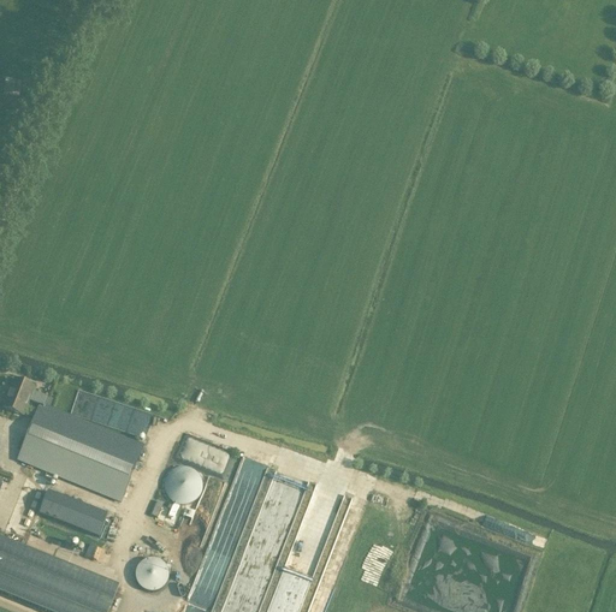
[(5,93),(22,94),(22,78),(6,77),(5,93)]
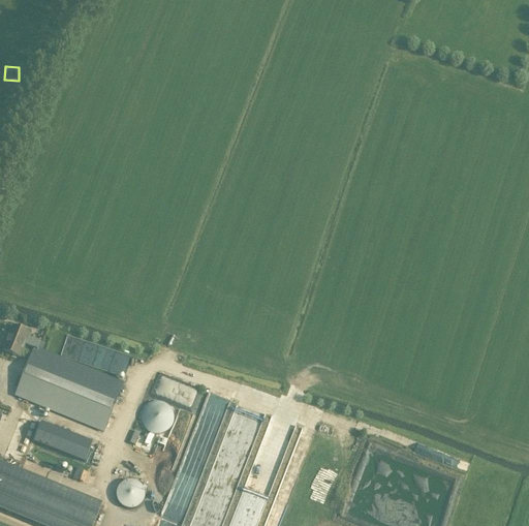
[(12,325),(3,348),(20,354),(25,342),(34,346),(14,393),(104,429),(123,381),(37,346),(40,339),(28,334),(29,331),(12,325)]
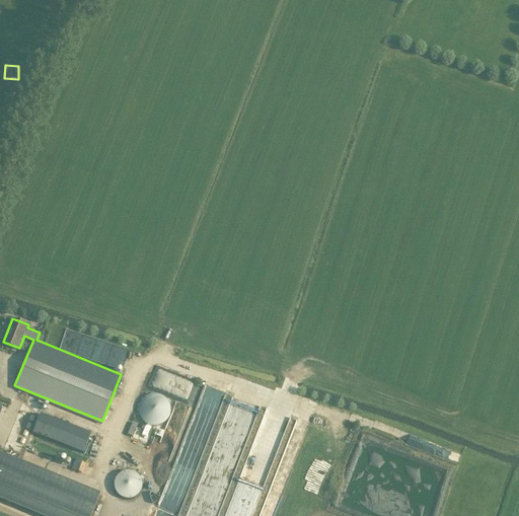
[(67,325),(60,347),(90,358),(98,338),(67,325)]
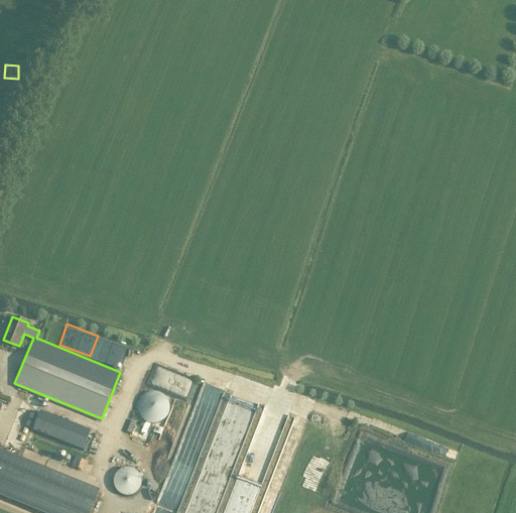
[(150,380),(187,392),(194,374),(155,362),(150,380)]
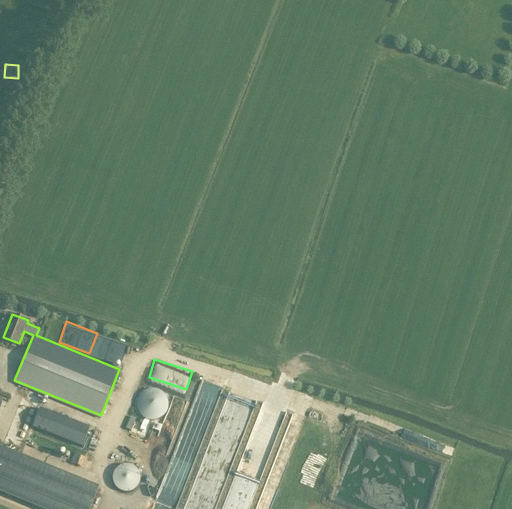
[(142,416),(168,415),(166,386),(141,388),(142,416)]
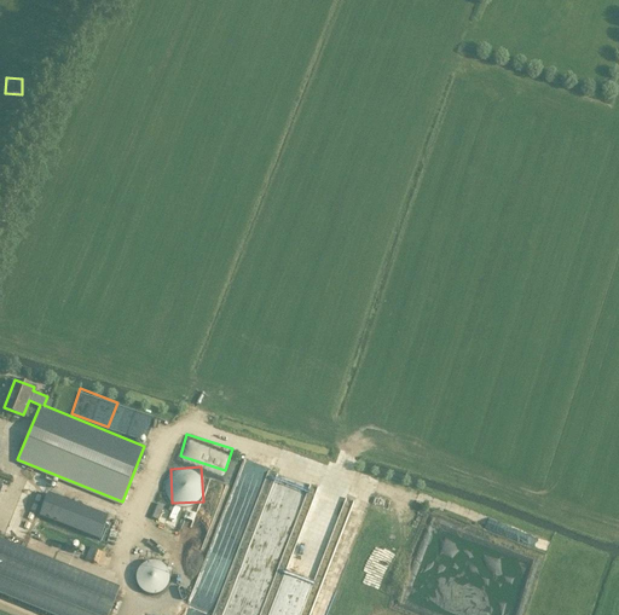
[(232,485),(213,552),(217,553),(225,550),(229,551),(231,550),(238,552),(244,549),(246,553),(249,539),(247,540),(239,523),(235,522),(237,517),(232,506),(237,504),(242,487),(232,485)]
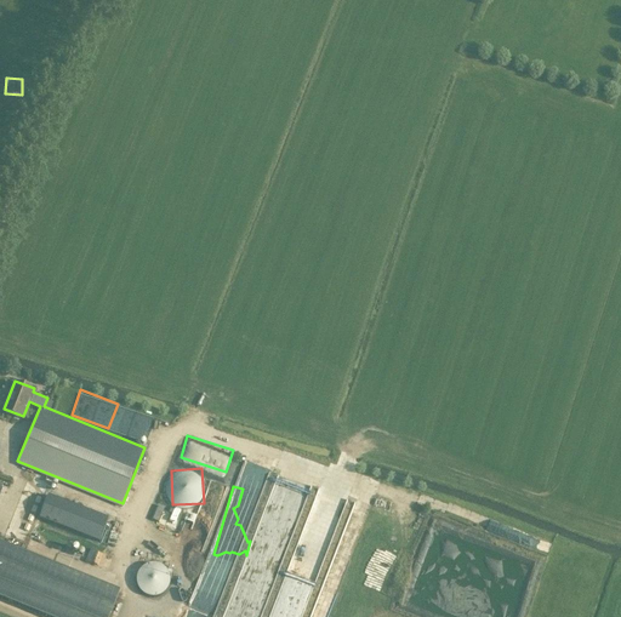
[(49,492),(40,515),(100,540),(109,516),(49,492)]
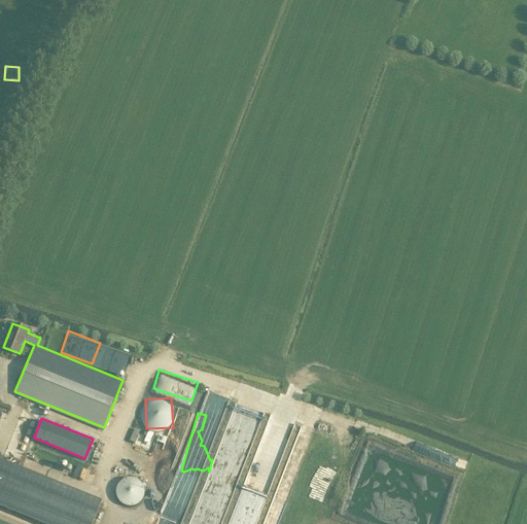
[(452,452),(450,461),(463,465),(466,456),(452,452)]
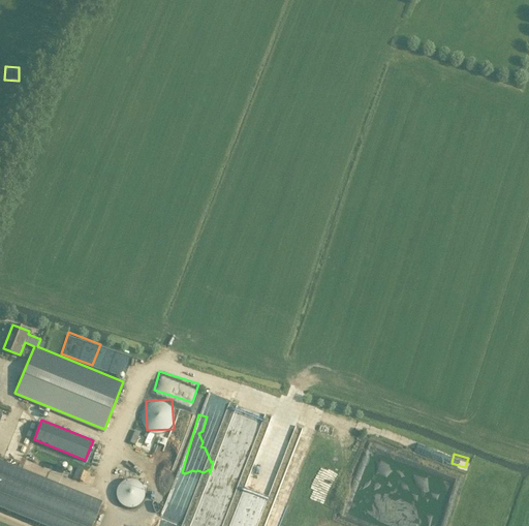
[(92,525),(102,502),(0,460),(0,507),(44,525),(92,525)]
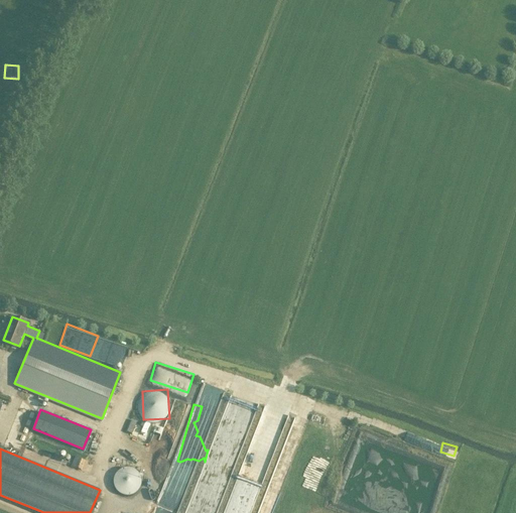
[(95,470),(97,462),(74,457),(72,465),(95,470)]
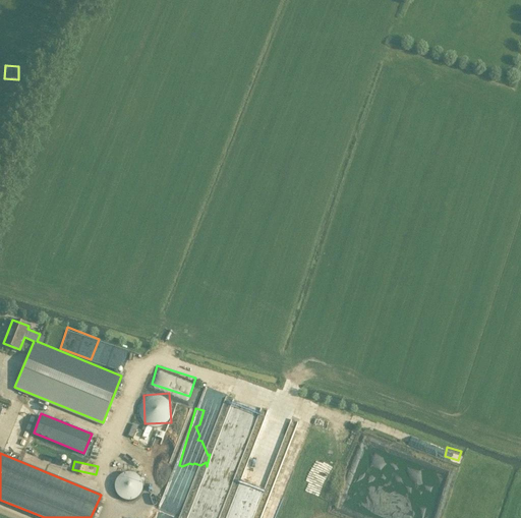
[(115,483),(115,485),(115,486),(115,487),(115,490),(116,491),(116,492),(117,493),(118,494),(119,495),(120,496),(121,497),(122,498),(123,498),(124,499),(126,499),(127,499),(128,499),(130,499),(131,499),(132,499),(133,499),(135,498),(136,497),(137,497),(138,496),(139,495),(140,494),(141,493),(141,492),(142,490),(142,488),(142,487),(142,485),(142,483),(142,482),(142,480),(141,480),(141,478),(140,477),(139,476),(138,475),(137,474),(136,473),(135,473),(134,472),(133,472),(131,471),(129,471),(127,471),(126,471),(124,471),(123,472),(122,473),(120,474),(119,474),(119,475),(118,476),(117,477),(116,478),(116,479),(115,480),(115,482),(115,483)]
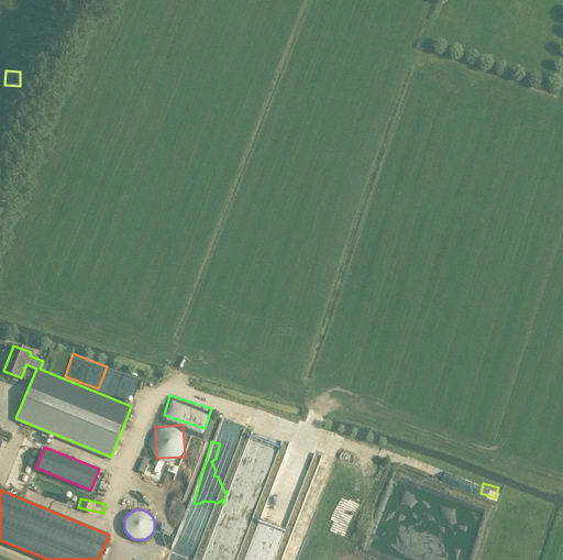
[(178,534),(173,551),(192,558),(199,540),(178,534)]
